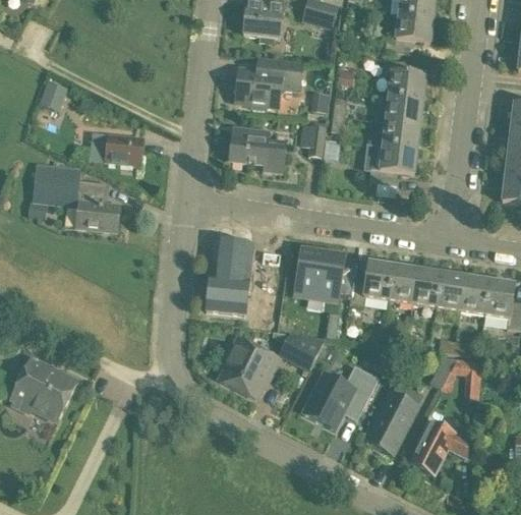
[(283,1),(274,0),(247,0),(243,34),(279,38),(283,1)]
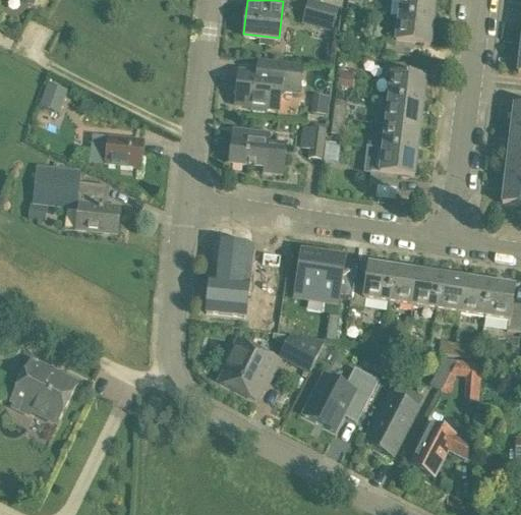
[(335,16),(339,4),(326,0),(307,0),(305,7),(335,16)]
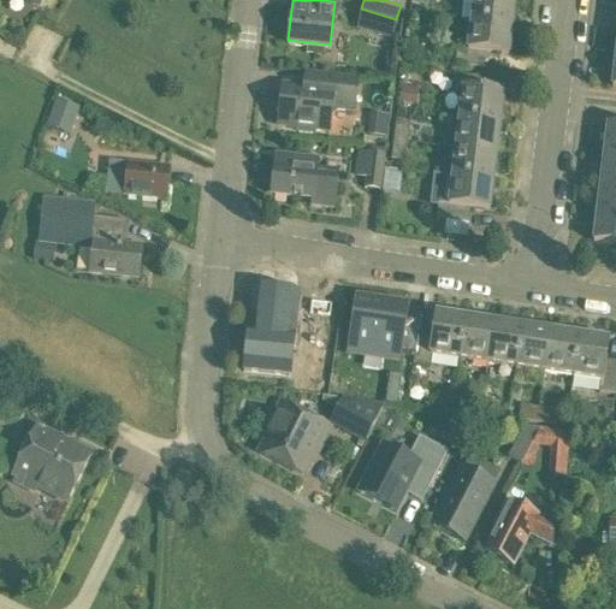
[(473,0),(472,16),(513,21),(514,0),(473,0)]
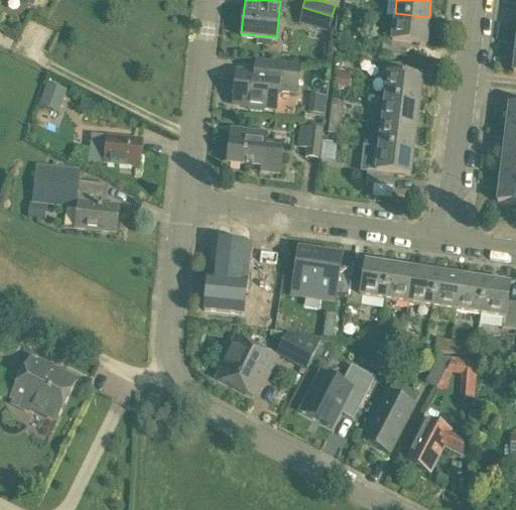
[(429,17),(395,13),(392,36),(383,35),(381,49),(408,52),(409,40),(426,42),(429,17)]
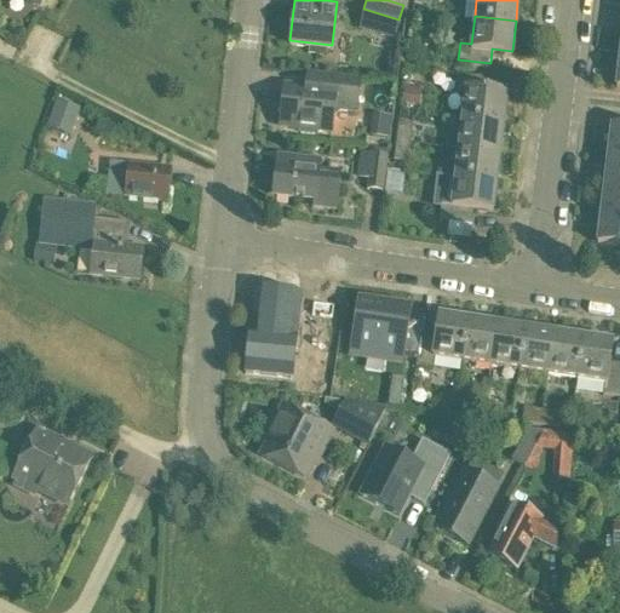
[(461,114),(503,119),(506,90),(487,87),(488,73),(457,69),(455,85),(465,86),(461,114)]
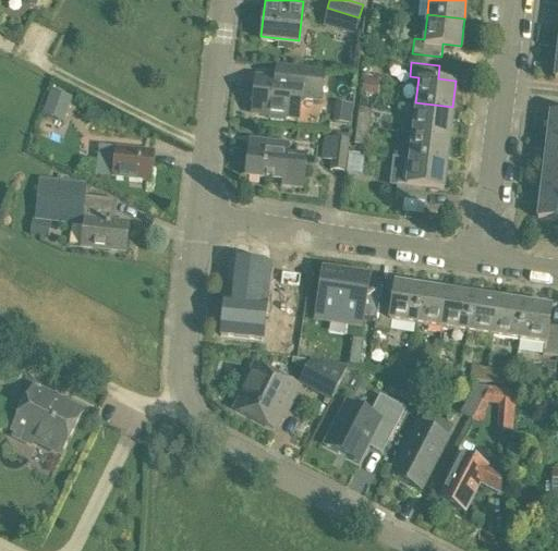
[(373,72),(363,71),(361,86),(371,87),(373,72)]
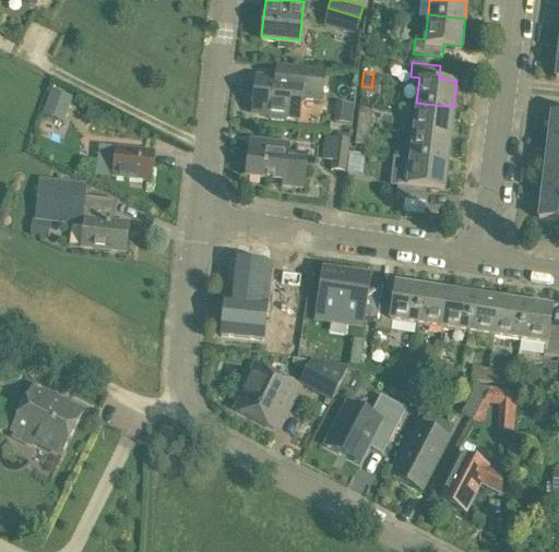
[(298,114),(300,97),(306,93),(321,95),(323,82),(258,74),(258,73),(257,73),(256,84),(252,85),(250,91),(250,95),(253,97),(252,108),(253,108),(269,109),(271,115),(282,116),(286,111),(297,112),(297,114),(298,114)]
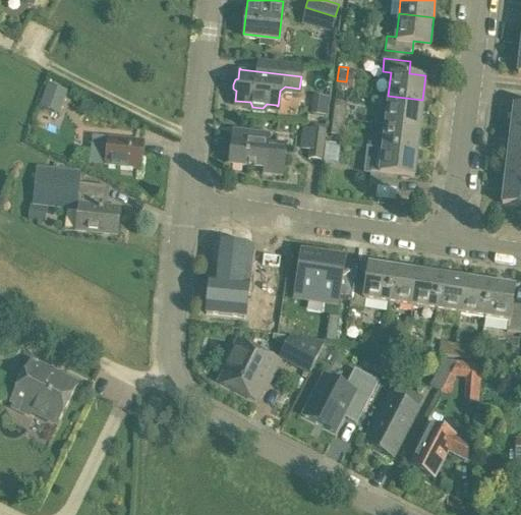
[(39,102),(52,106),(61,83),(48,78),(39,102)]
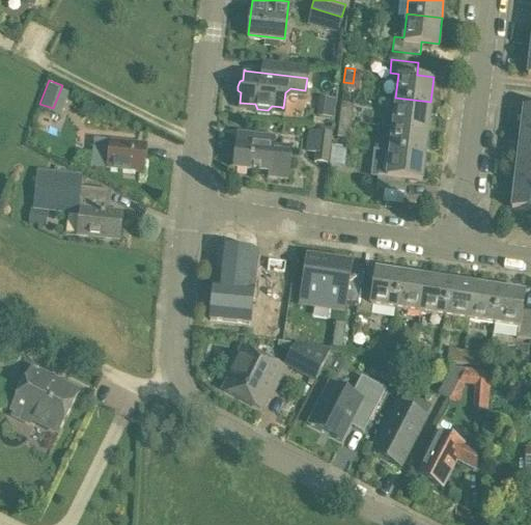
[(395,98),(392,122),(428,127),(430,102),(395,98)]
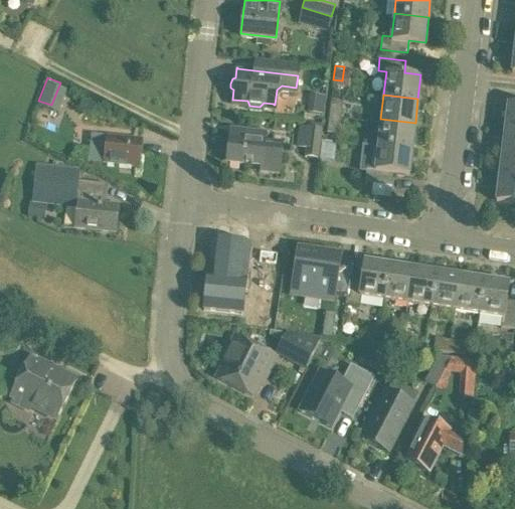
[(330,97),(328,113),(340,114),(342,99),(330,97)]
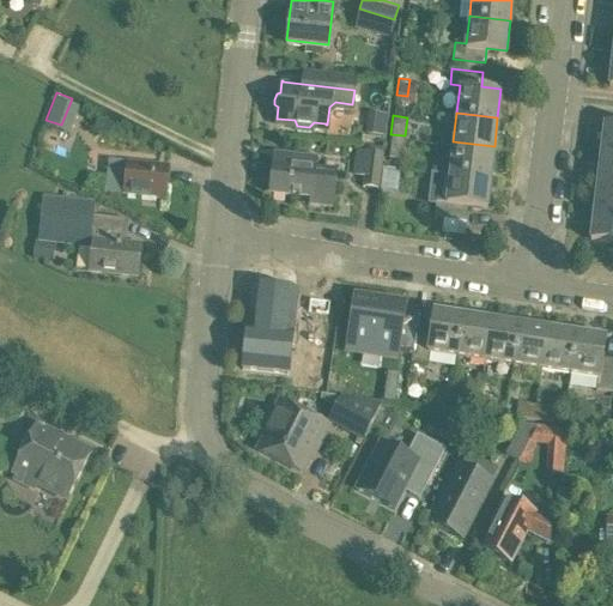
[(600,150),(612,151),(612,121),(604,121),(600,150)]
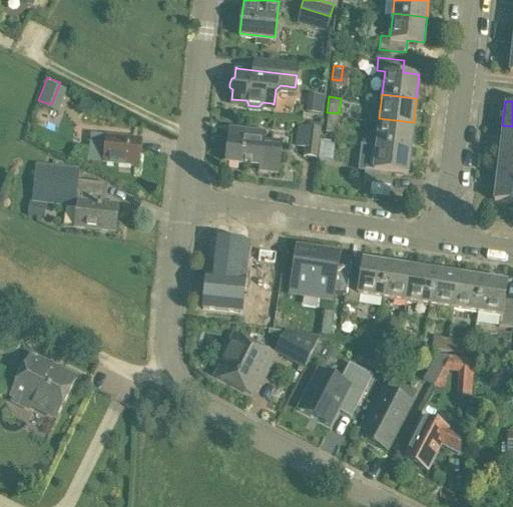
[(339,113),(327,112),(325,127),(337,129),(339,113)]
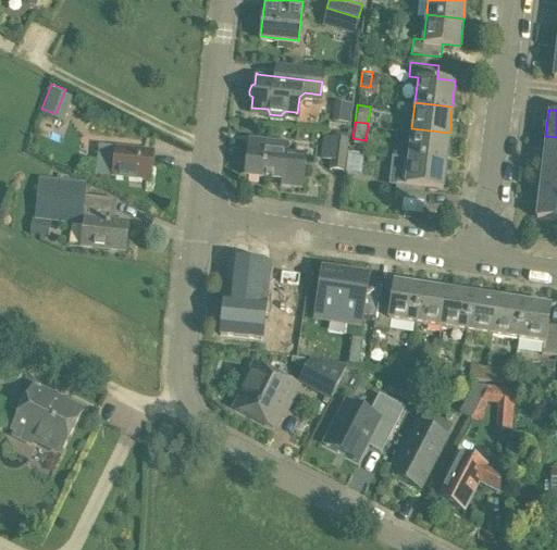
[(449,133),(411,128),(409,154),(446,159),(449,133)]
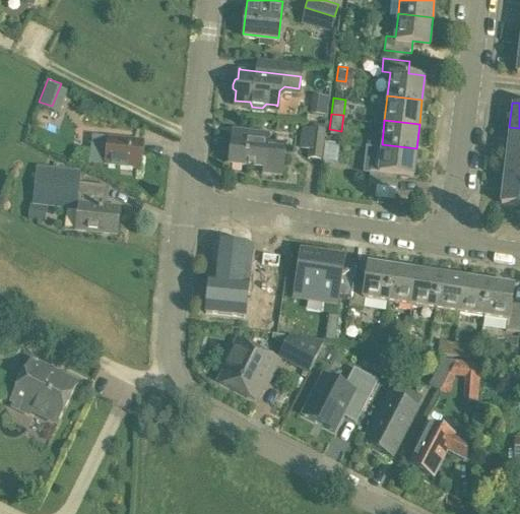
[(309,146),(308,154),(321,156),(325,126),(303,124),(300,145),(309,146)]
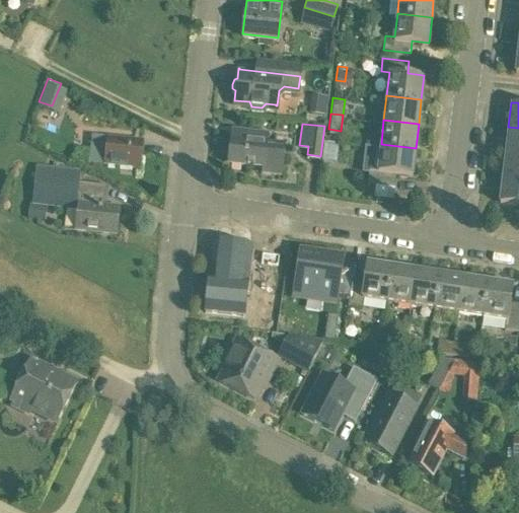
[(518,128),(508,127),(506,151),(518,152),(518,128)]
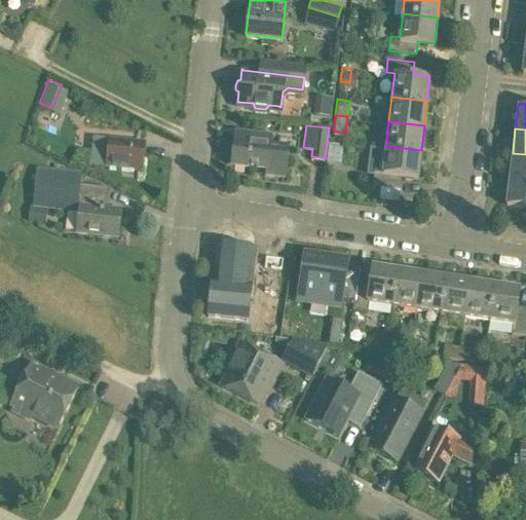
[(233,138),(230,162),(266,165),(265,172),(286,174),(288,154),(269,152),(271,133),(245,130),(243,139),(233,138)]
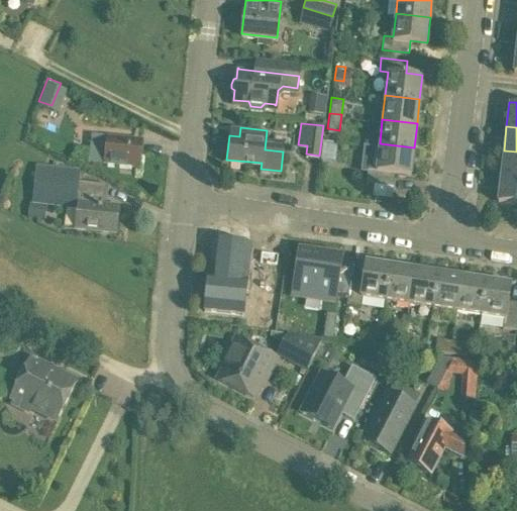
[(90,144),(88,159),(138,164),(141,136),(107,132),(106,146),(90,144)]
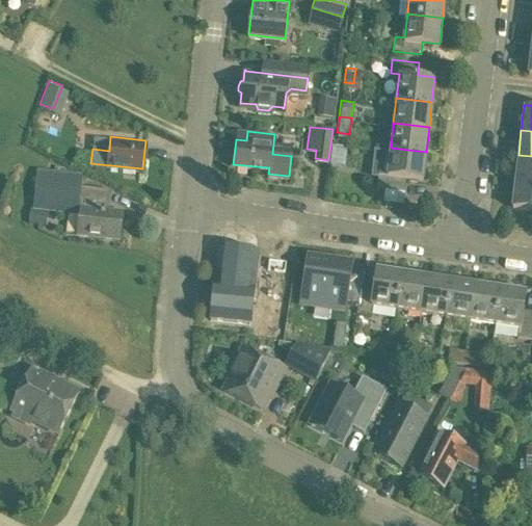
[(426,152),(391,148),(388,172),(378,171),(377,185),(404,188),(405,176),(423,177),(426,152)]
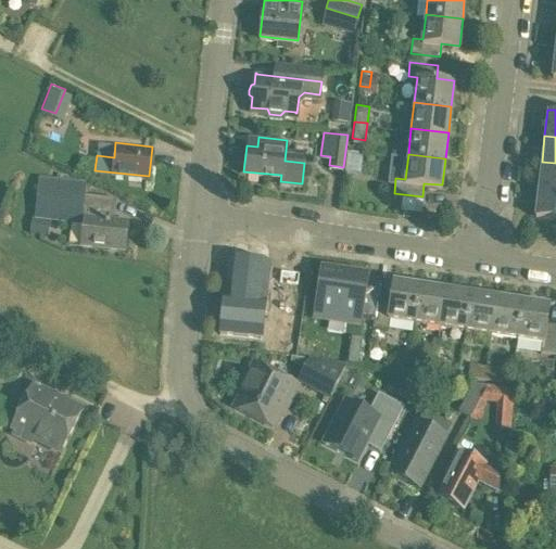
[(555,163),(542,162),(539,188),(555,189),(555,163)]
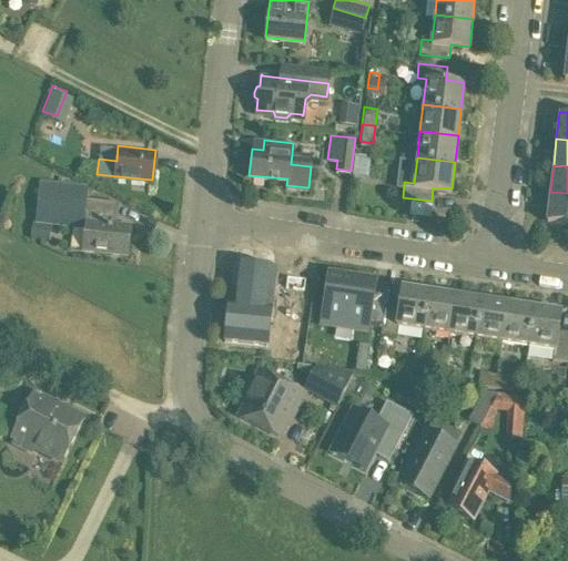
[(87,211),(88,208),(83,208),(85,183),(39,177),(36,208),(82,214),(83,211),(87,211)]
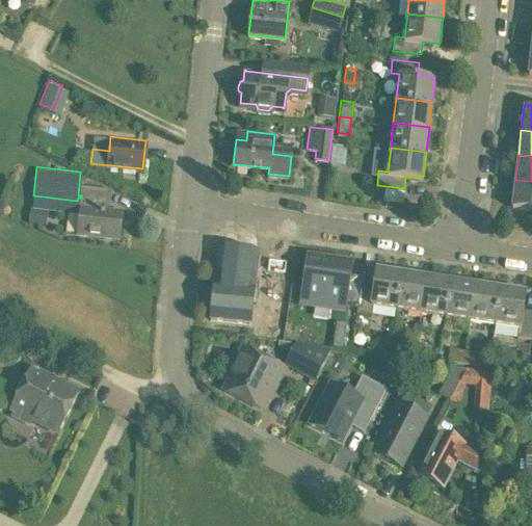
[(531,181),(515,180),(512,205),(531,207),(531,181)]
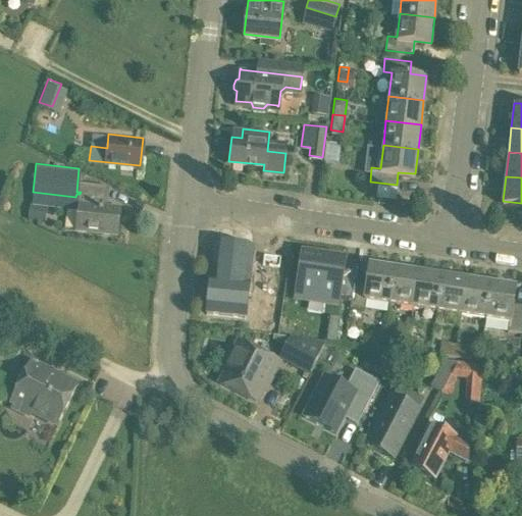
[(81,192),(80,194),(76,226),(116,231),(119,206),(101,204),(102,194),(81,192)]
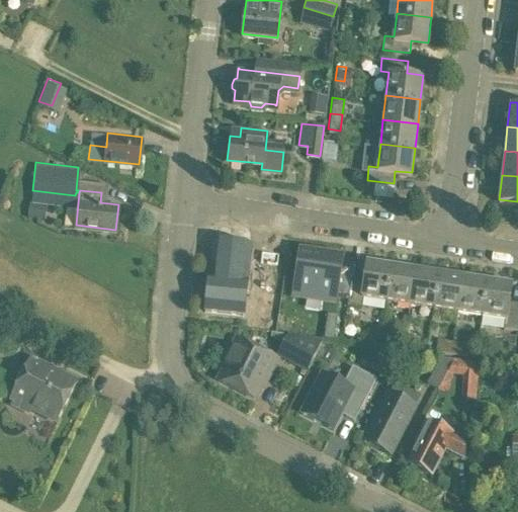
[(252,270),(254,251),(255,243),(213,239),(210,267),(211,267),(210,275),(208,274),(205,307),(243,311),(247,270),(252,270)]
